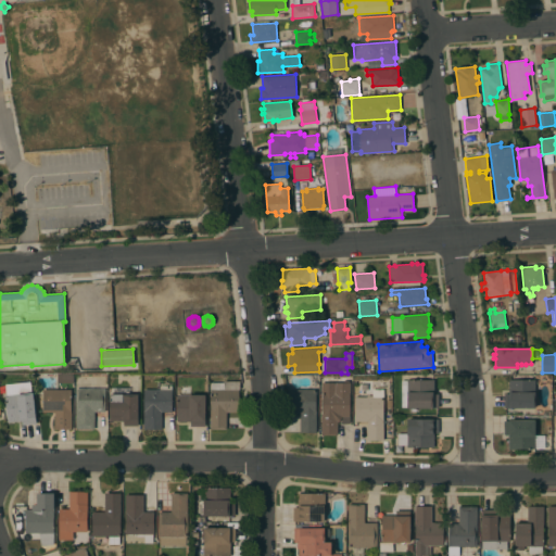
[(401,381),(407,380),(407,379),(434,379),(434,393),(439,393),(439,407),(416,407),(416,411),(411,411),(411,407),(407,407),(407,406),(402,406),(401,381)]
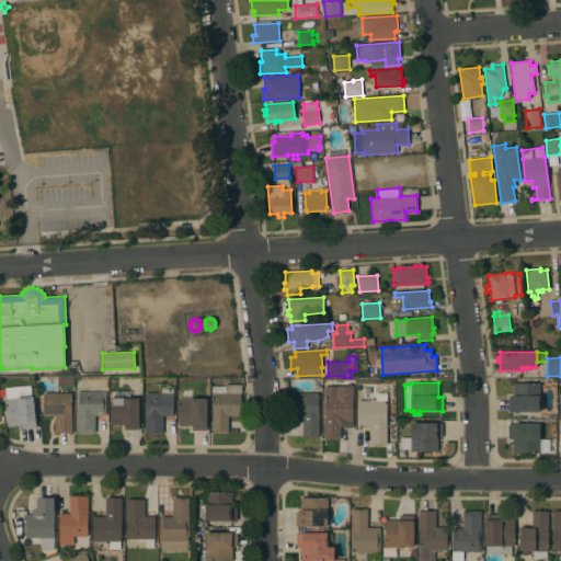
[(540,411),(508,411),(508,397),(513,397),(513,384),(540,382),(540,411)]
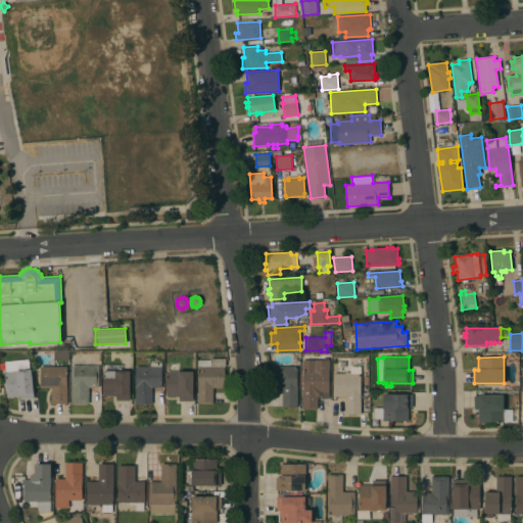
[(198,360),(210,360),(210,358),(225,359),(225,387),(212,387),(212,403),(197,403),(198,360)]
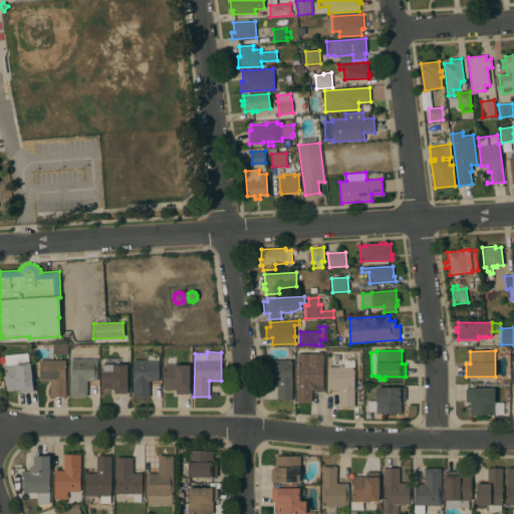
[(4,365),(6,365),(5,355),(28,352),(29,362),(30,362),(33,392),(20,393),(20,388),(7,390),(4,365)]
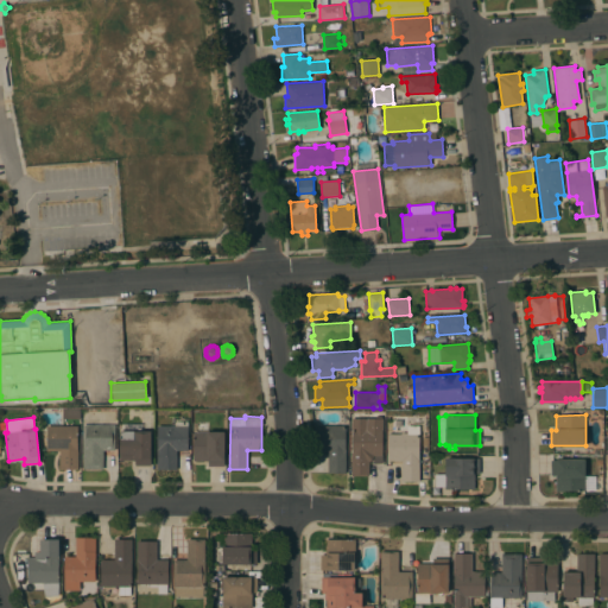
[(157,469),(158,425),(170,425),(170,417),(189,418),(188,450),(177,450),(177,469),(157,469)]
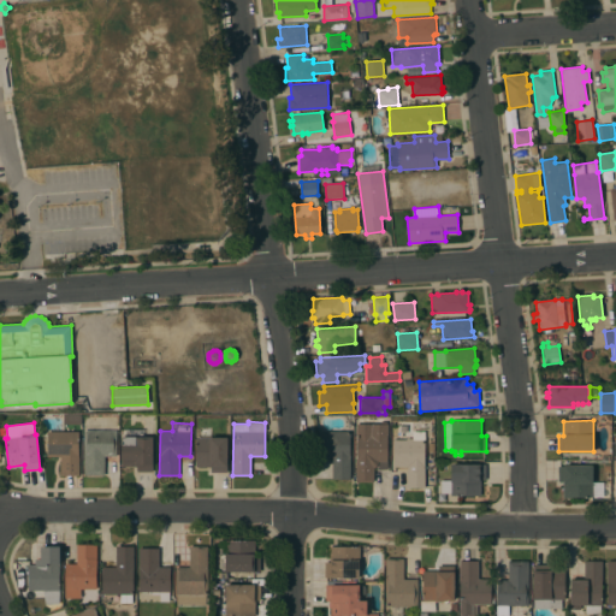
[(374,481),(356,481),(356,424),(388,424),(388,434),(388,461),(379,461),(374,467),(374,481)]
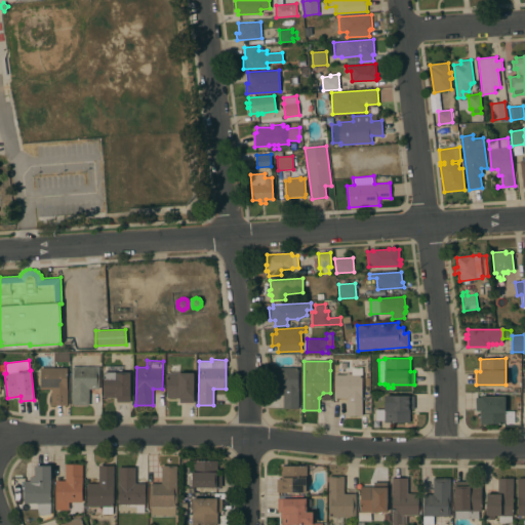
[(193,402),(180,402),(180,398),(167,398),(167,372),(170,372),(170,363),(180,364),(180,372),(194,372),(193,402)]
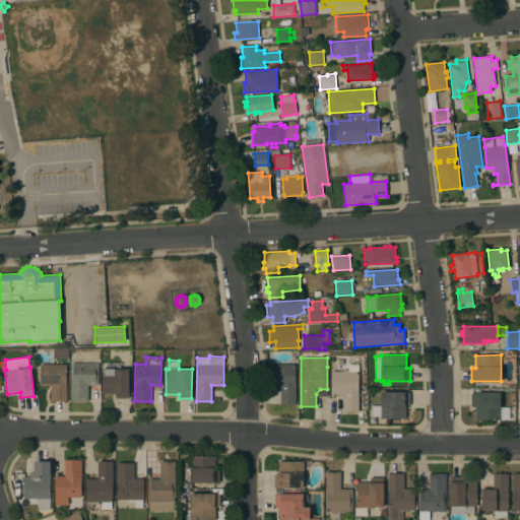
[(129,368),(129,398),(116,398),(116,393),(103,393),(103,375),(104,375),(104,368),(106,368),(106,362),(121,362),(121,368),(129,368)]
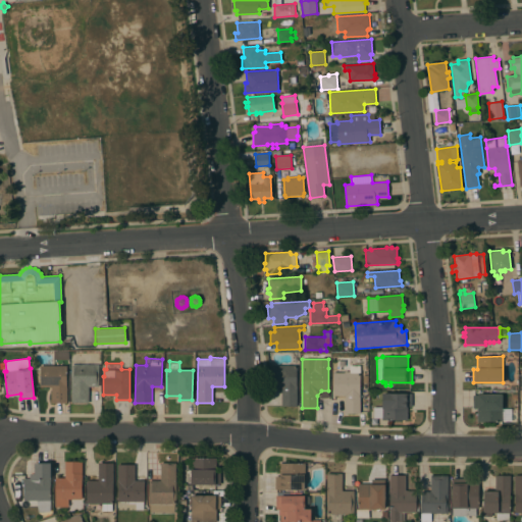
[(99,364),(99,385),(89,385),(89,402),(71,402),(71,365),(99,364)]
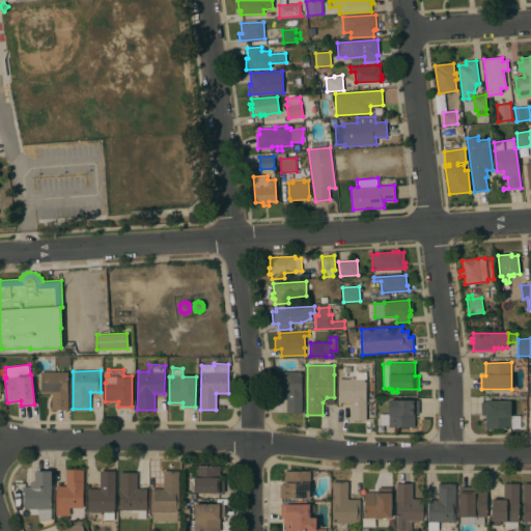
[(68,410),(53,410),(52,393),(42,393),(40,371),(67,371),(68,410)]
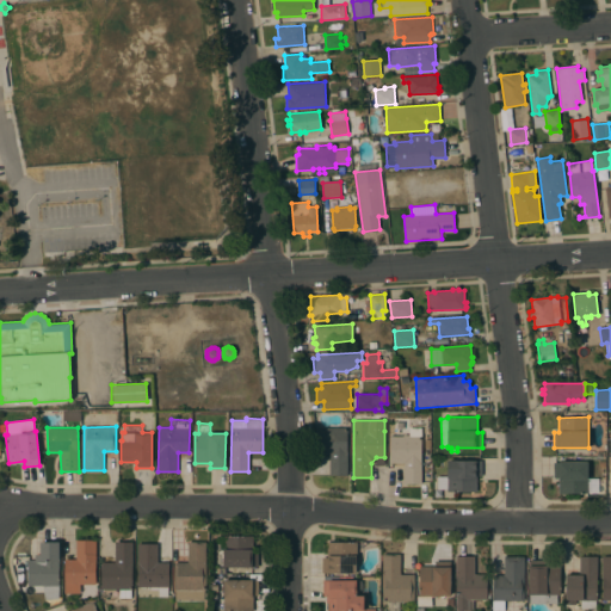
[(347,475),(329,475),(329,454),(316,454),(316,427),(347,427),(347,475)]
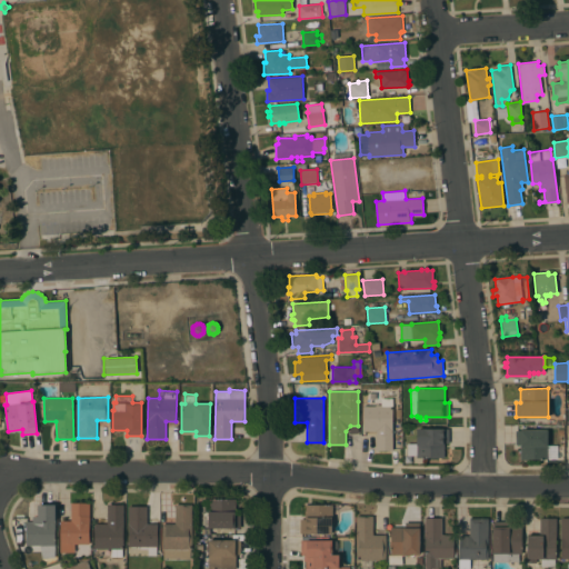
[(392,450),(376,450),(376,431),(363,431),(363,406),(375,406),(376,405),(379,405),(381,406),(392,406),(392,450)]
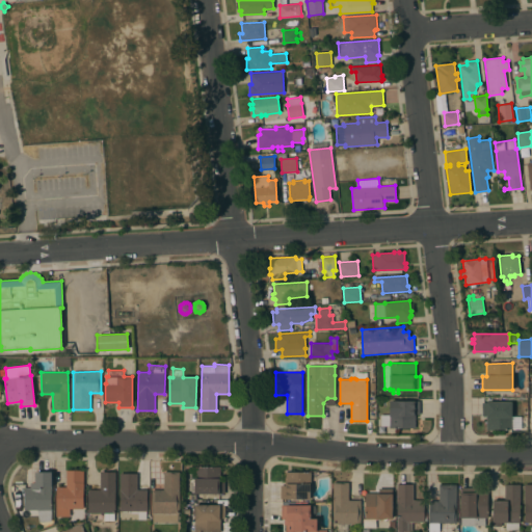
[(390,427),(390,425),(380,425),(380,415),(390,415),(390,400),(420,400),(420,414),(415,414),(415,427),(390,427)]
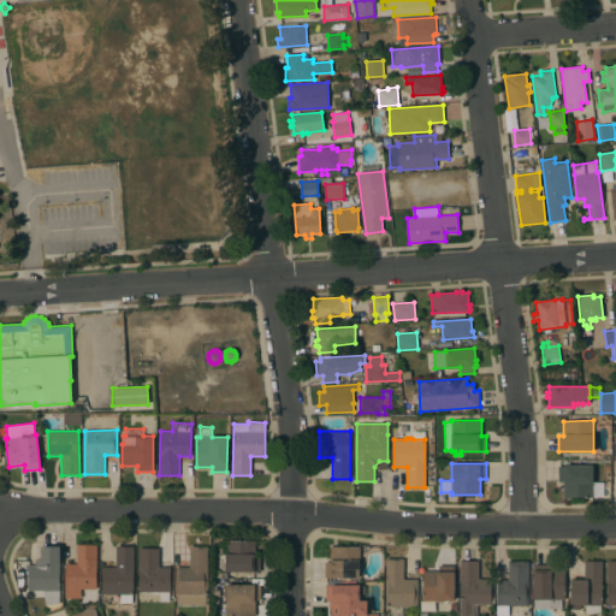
[(563,497),(563,481),(558,481),(557,466),(593,465),(593,481),(603,481),(603,496),(563,497)]
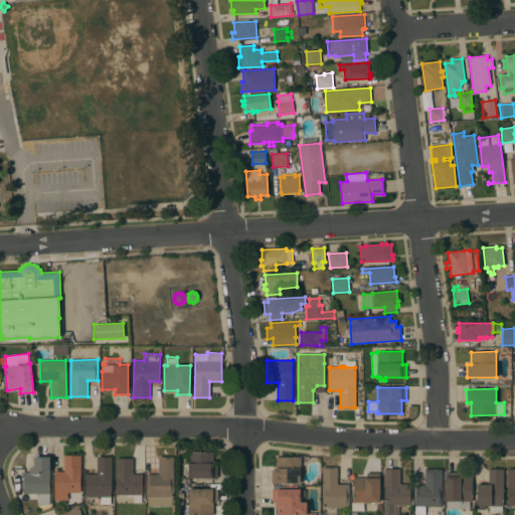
[(188,465),(183,465),(183,451),(213,452),(212,465),(219,465),(219,478),(188,477),(188,465)]
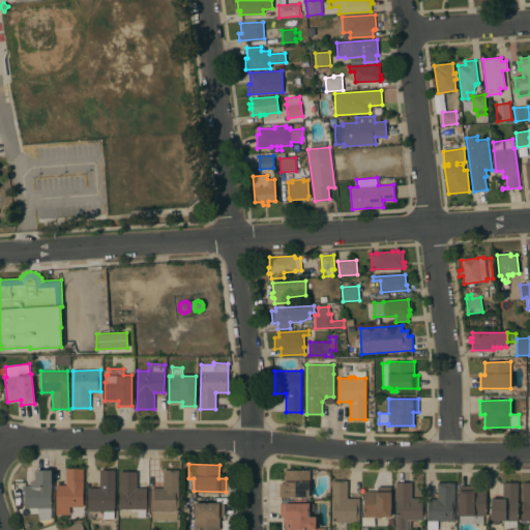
[(69,506),(69,514),(56,514),(56,484),(66,484),(66,468),(83,468),(83,506),(69,506)]
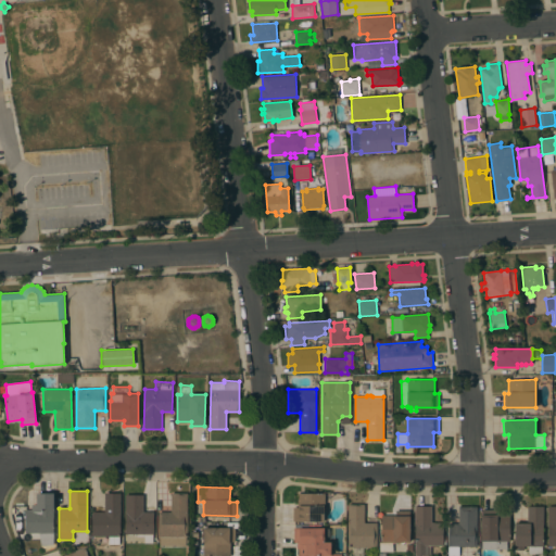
[(53,544),(41,544),(39,532),(26,532),(26,509),(32,509),(33,505),(37,505),(37,493),(54,493),(53,544)]
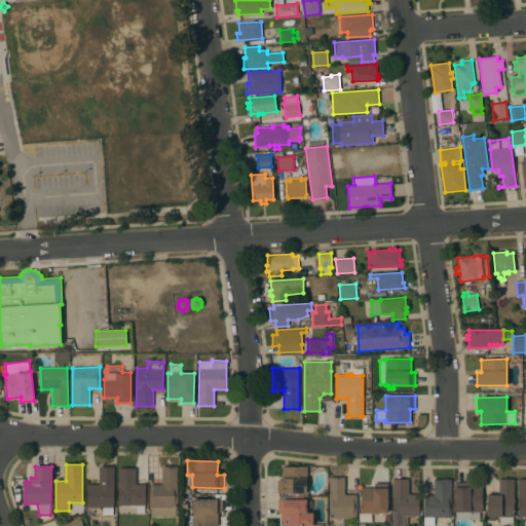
[(114,508),(113,508),(113,515),(103,515),(103,508),(87,508),(87,484),(99,484),(100,466),(114,466),(114,508)]
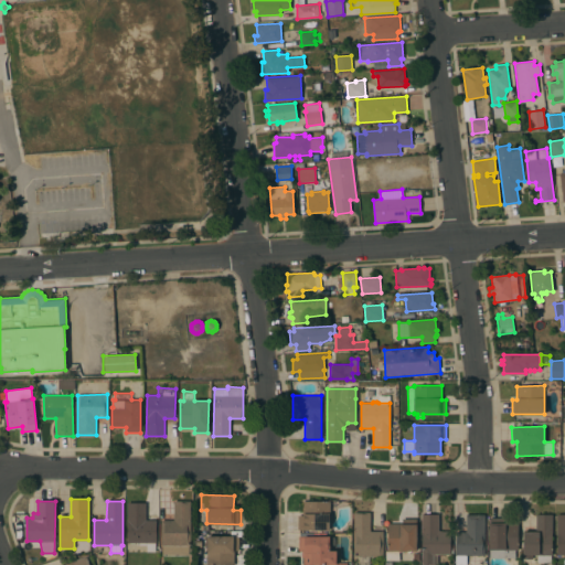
[(190,545),(190,555),(162,555),(162,545),(161,545),(161,520),(174,520),(174,501),(191,501),(190,545)]
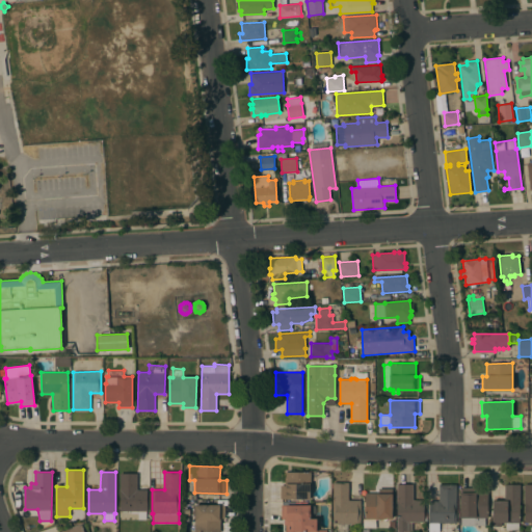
[(281,499),(281,484),(285,484),(285,472),(310,472),(310,499),(281,499)]
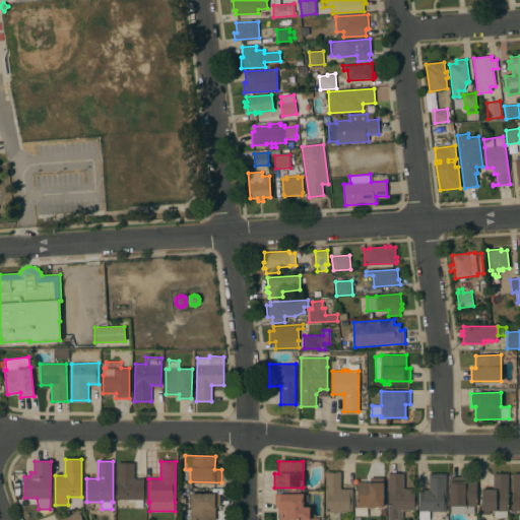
[(118,499),(118,462),(134,462),(134,478),(143,478),(143,507),(135,507),(135,502),(128,502),(128,499),(124,499),(124,500),(120,500),(120,499),(118,499)]
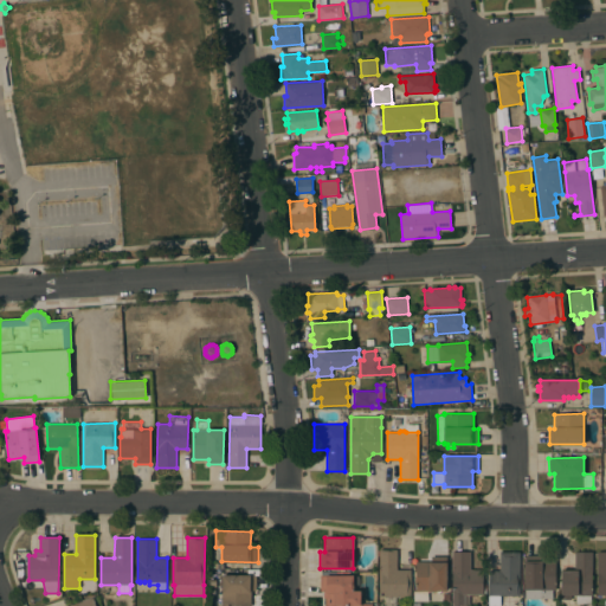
[(411,569),(411,597),(397,597),(397,605),(385,605),(385,597),(379,597),(379,549),(397,549),(397,569),(411,569)]
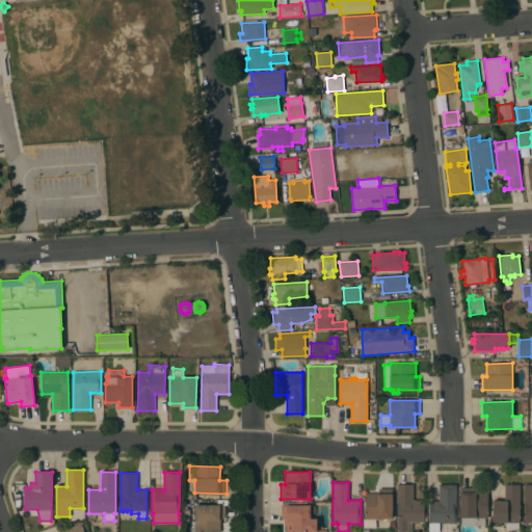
[(397,484),(413,483),(413,500),(424,500),(424,522),(411,522),(411,531),(397,531),(397,484)]
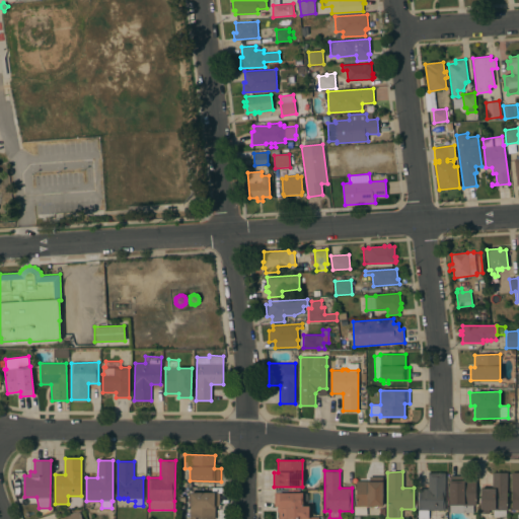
[(507,510),(506,510),(506,516),(494,516),(494,509),(490,509),(490,513),(480,513),(480,489),(493,489),(493,471),(507,471),(507,510)]
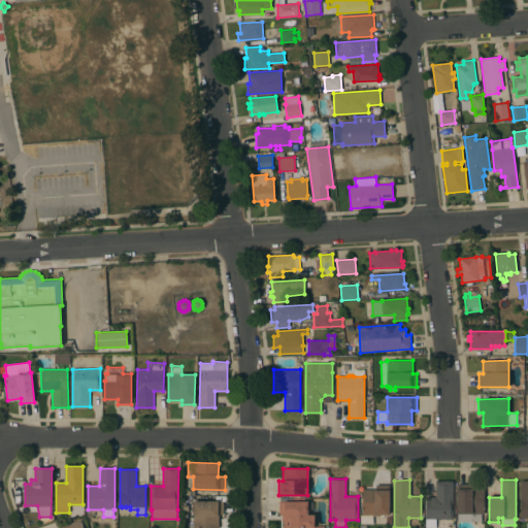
[(453,519),(425,518),(426,497),(435,497),(435,481),(453,481),(453,519)]
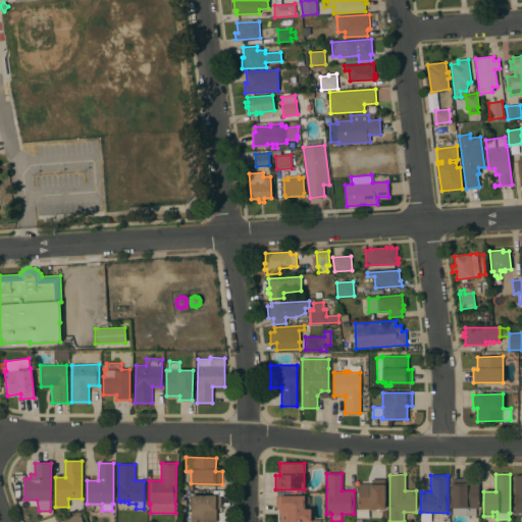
[(521,512),(521,475),(513,475),(514,513),(521,512)]
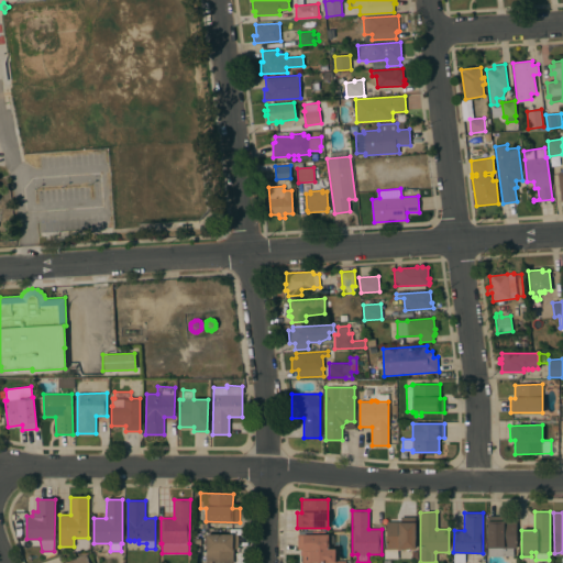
[(487,521),(488,521),(488,516),(503,516),(503,520),(516,520),(517,548),(514,548),(514,554),(512,556),(511,558),(509,559),(507,558),(506,556),(506,555),(488,555),(487,521)]
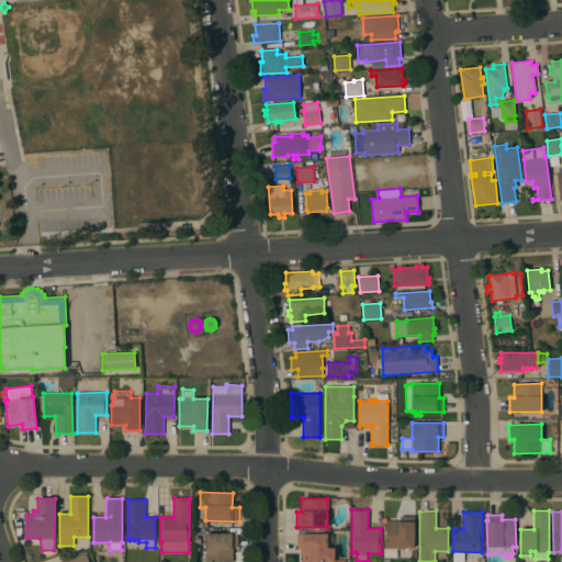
[(385,548),(386,548),(386,520),(400,520),(400,516),(415,516),(415,548),(397,548),(397,558),(385,558),(385,548)]
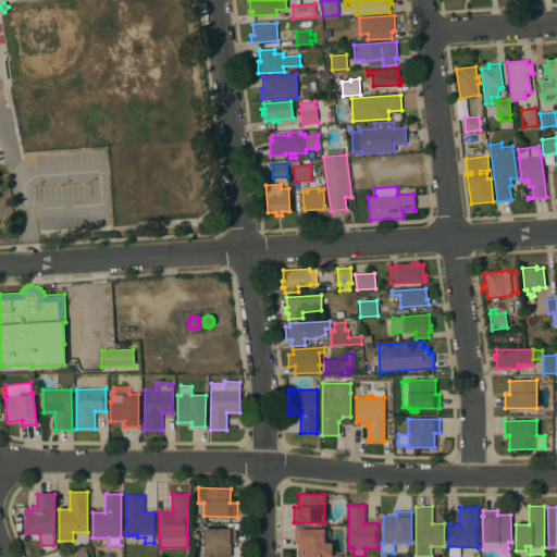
[(203,556),(203,528),(237,529),(237,543),(232,543),(231,556),(203,556)]
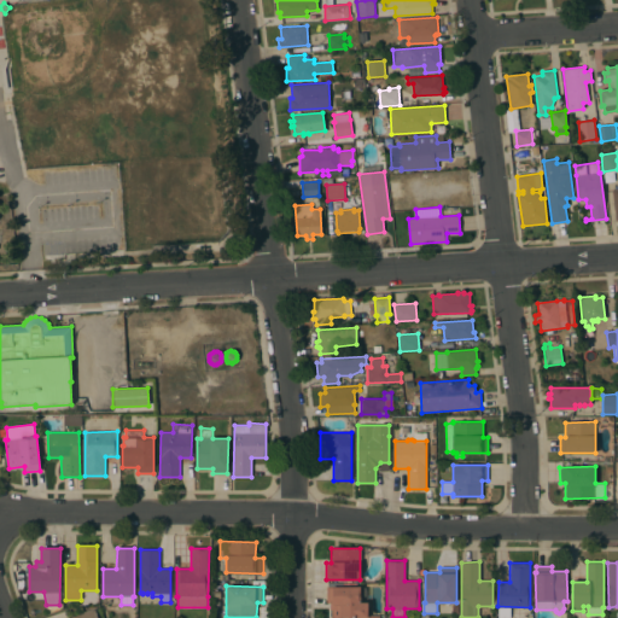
[(361,601),(368,601),(368,617),(332,617),(332,610),(330,610),(330,602),(326,602),(326,587),(361,586),(361,601)]
